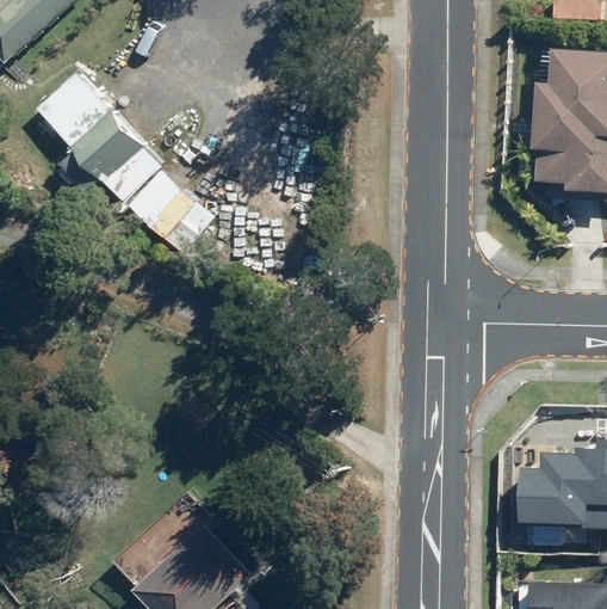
[(0,67),(1,68),(76,0),(0,0),(0,67)]
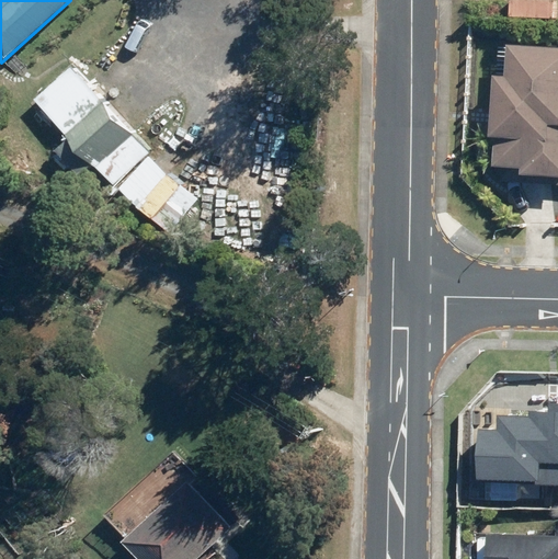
[(551,1),(508,0),(507,19),(550,22),(551,1)]
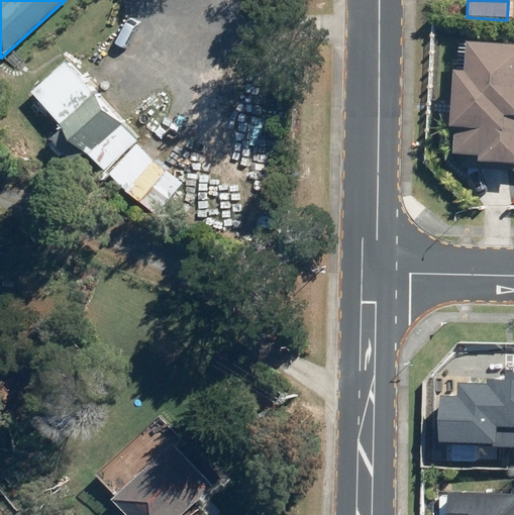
[(513,44),(466,41),(464,71),(451,71),(447,126),(453,126),(452,153),(460,153),(459,166),(513,170),(513,44)]
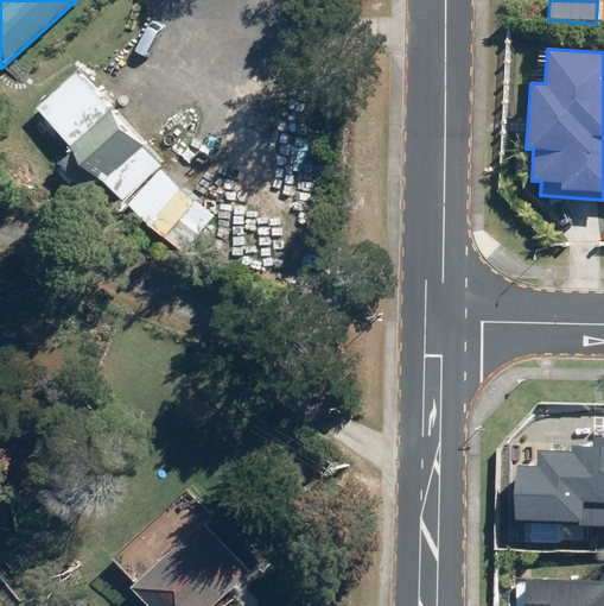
[(122,200),(163,164),(77,70),(37,107),(76,149),(61,163),(87,190),(101,176),(122,200)]
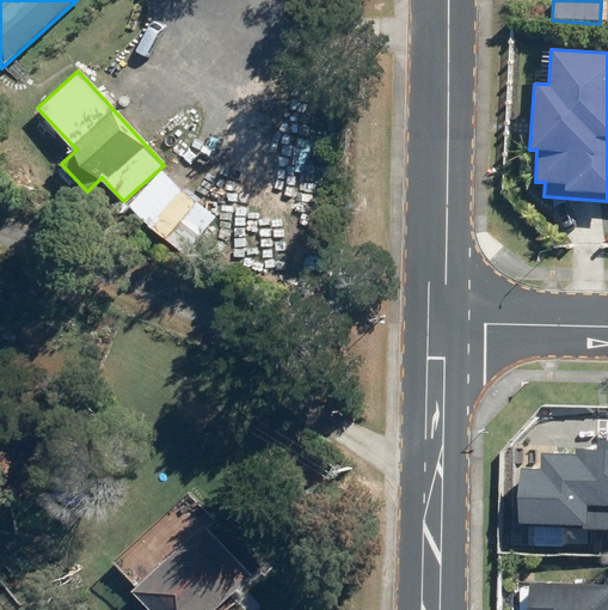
[(539,467),(516,467),(516,520),(607,524),(607,447),(575,446),(575,452),(539,452),(539,467)]
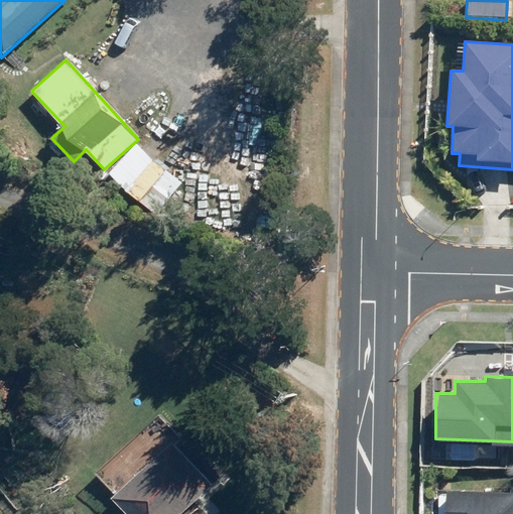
[(169,441),(109,498),(124,513),(177,513),(210,484),(169,441)]
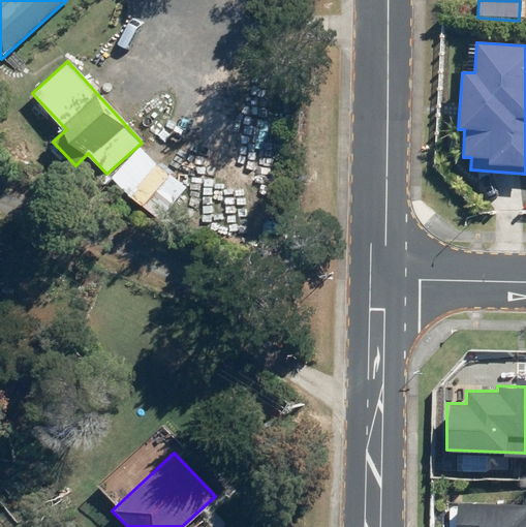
[(525,526),(525,492),(523,492),(522,506),(458,503),(456,526),(525,526)]
